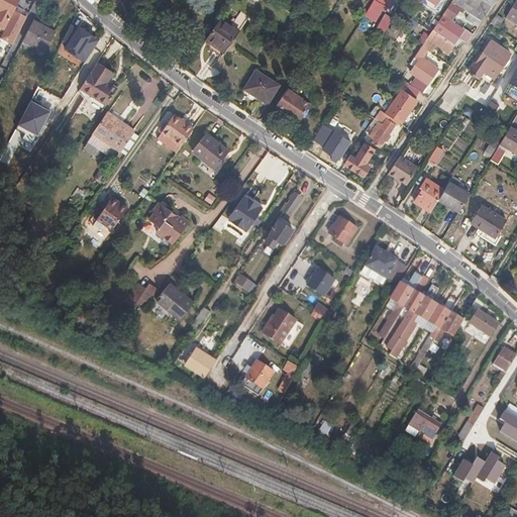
[(15,5),(17,0),(2,0),(0,5),(0,21),(5,24),(10,14),(15,5)]
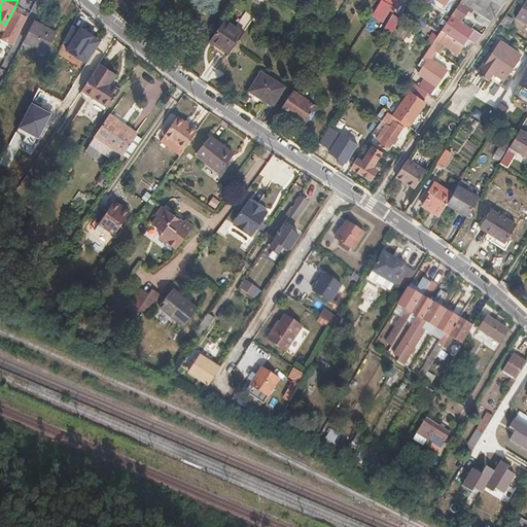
[(156,8),(162,0),(154,0),(151,5),(156,8)]
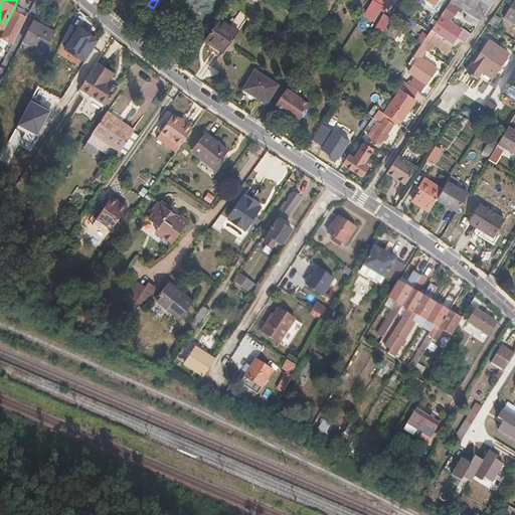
[(363,17),(374,23),(384,7),(373,0),(363,17)]
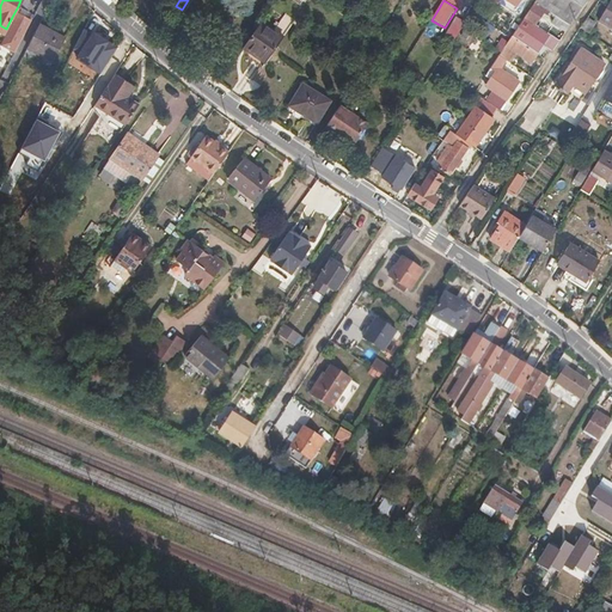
[(586,0),(536,0),(534,2),(542,6),(561,19),(570,24),(570,23),(580,11),(586,0)]
